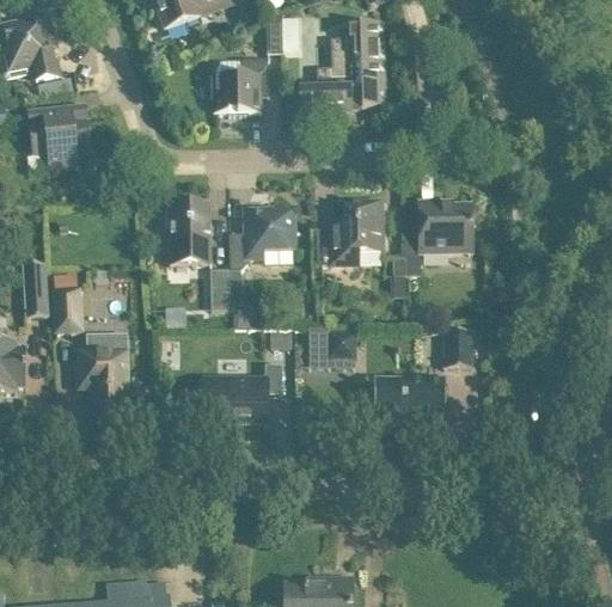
[(153,0),(164,29),(187,20),(200,16),(240,0),(153,0)]
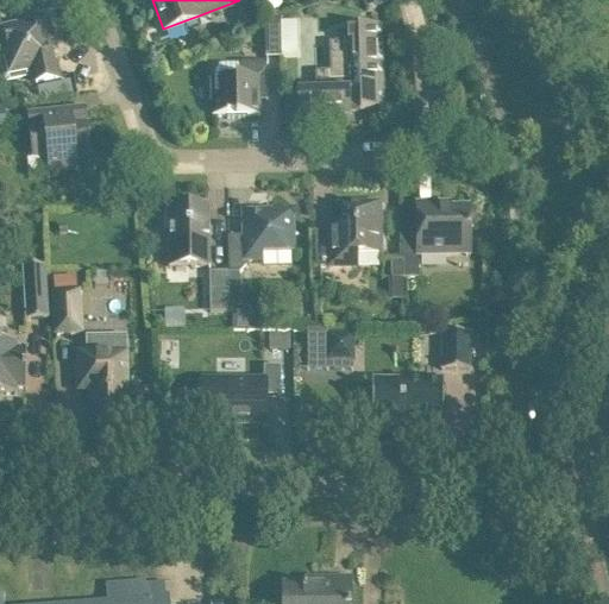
[(353,0),(364,12),(378,0),(353,0)]
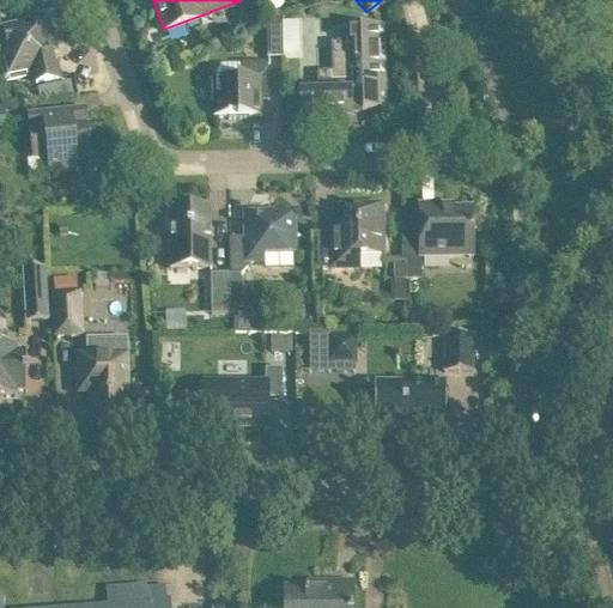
[(24,17),(25,22),(1,26),(6,49),(7,54),(0,54),(0,55),(4,77),(28,72),(26,65),(30,64),(34,80),(61,76),(58,59),(53,60),(47,35),(52,34),(47,12),(24,17)]
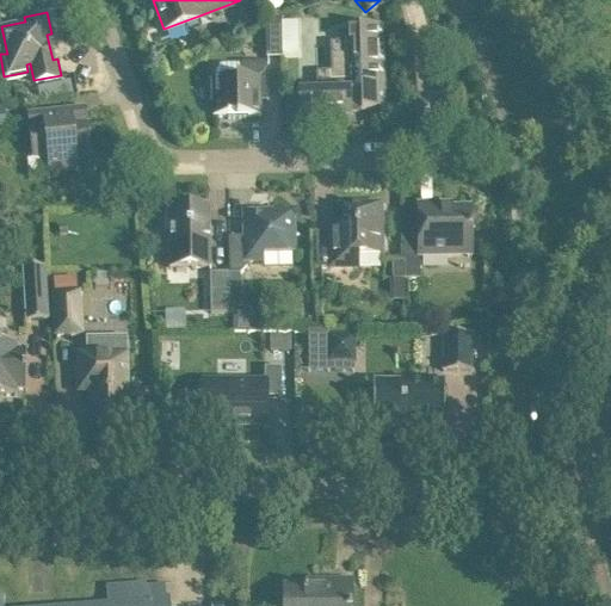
[(266,54),(281,54),(281,14),(266,19),(266,54)]
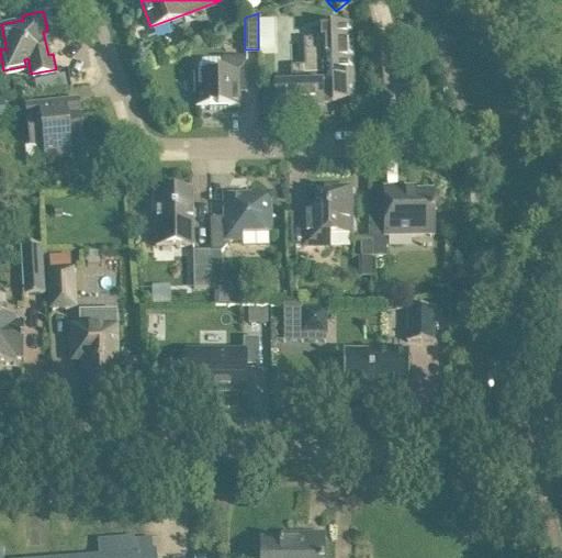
[(276,43),(278,15),(260,15),(259,42),(276,43)]
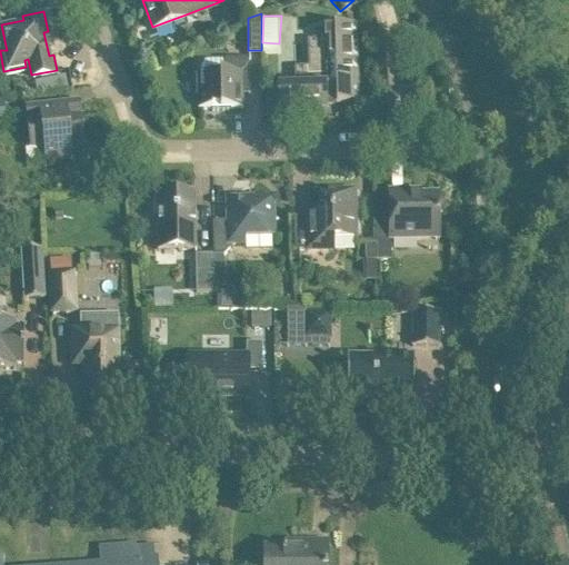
[(307,36),(308,63),(293,63),(295,82),(277,82),(278,105),(327,103),(327,95),(336,95),(336,98),(358,98),(356,20),(333,21),(333,25),(323,25),(323,36),(307,36)]
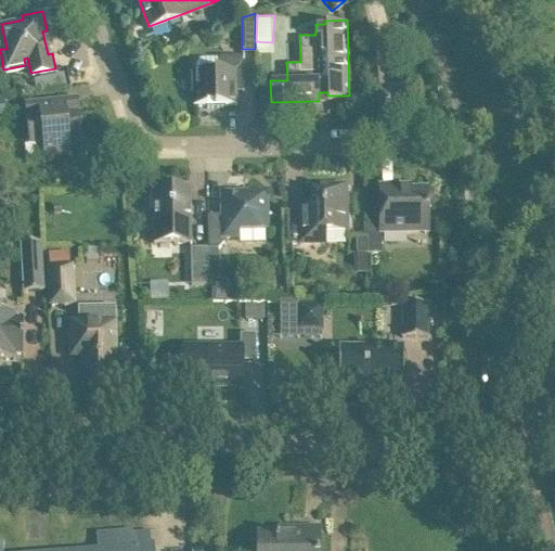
[(193,69),(190,69),(191,89),(193,89),(193,103),(206,103),(206,105),(226,105),(226,103),(236,102),(236,94),(236,85),(244,85),(243,63),(243,53),(241,53),(219,53),(201,54),(195,61),(195,64),(196,68),(193,68),(193,69)]
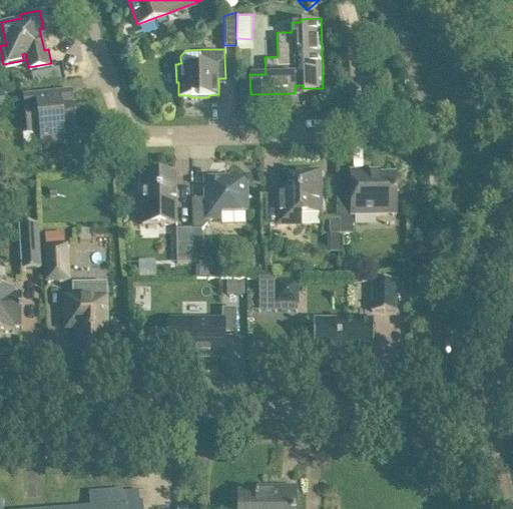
[(59,68),(47,70),(49,83),(61,81),(59,68)]
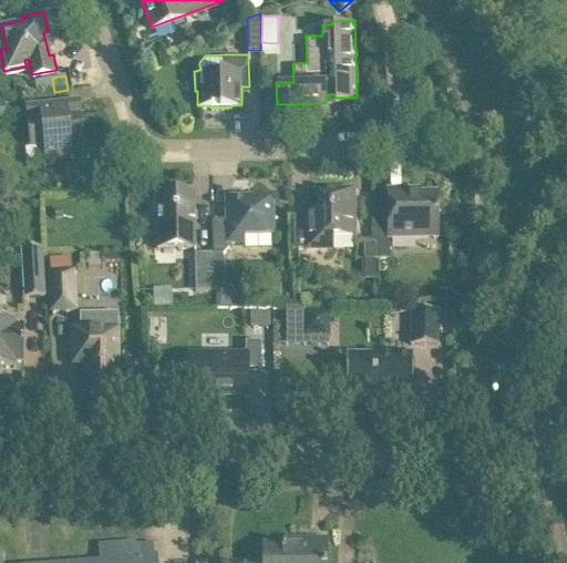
[(40,114),(27,115),(30,144),(44,142),(45,155),(50,155),(72,153),(71,140),(84,137),(81,110),(68,112),(66,99),(44,100),(39,101),(40,114)]
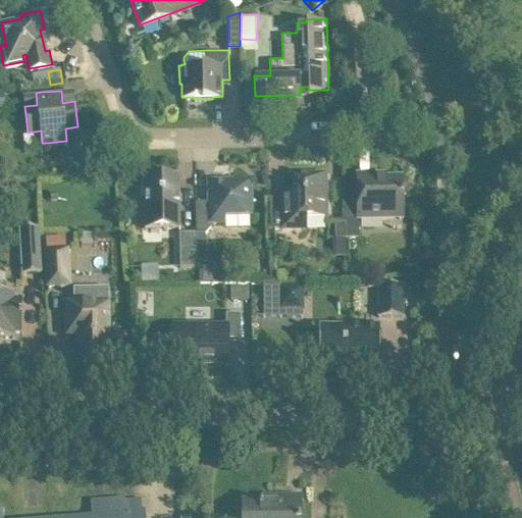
[(376,171),(357,171),(357,192),(357,194),(357,216),(358,216),(382,216),(403,216),(402,174),(376,175),(376,171)]
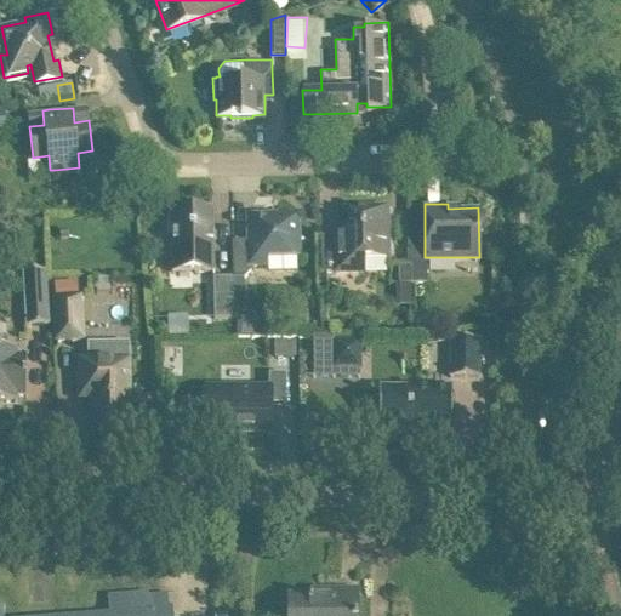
[(322,250),(320,269),(363,268),(363,255),(387,255),(387,229),(386,205),(349,205),(349,211),(349,226),(335,226),(335,233),(322,233),(322,250)]
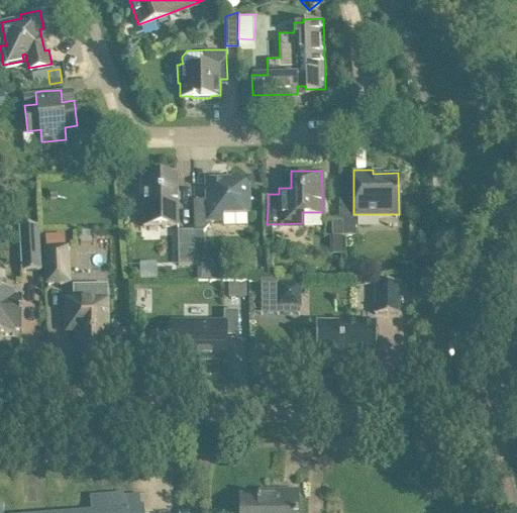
[(207,178),(207,184),(207,198),(193,198),(194,227),(203,227),(211,218),(218,218),(222,214),(222,212),(248,211),(247,183),(236,172),(231,177),(207,178)]
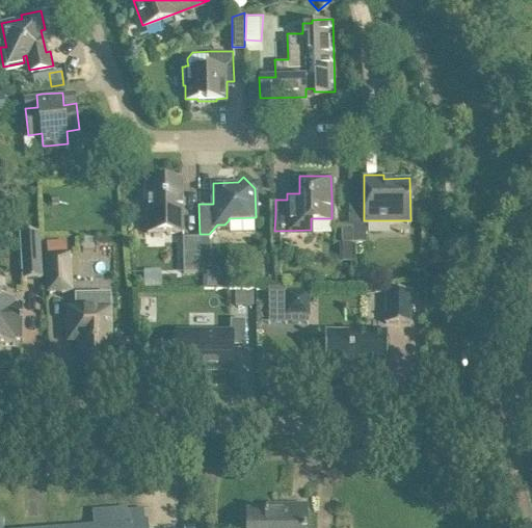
[(143,198),(147,198),(148,231),(183,230),(182,199),(182,178),(142,179),(143,198)]
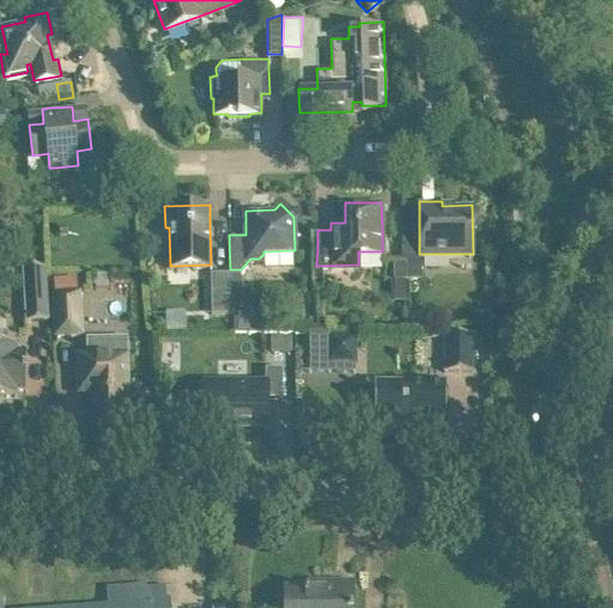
[(405,265),(405,257),(393,259),(393,277),(406,277),(405,265)]
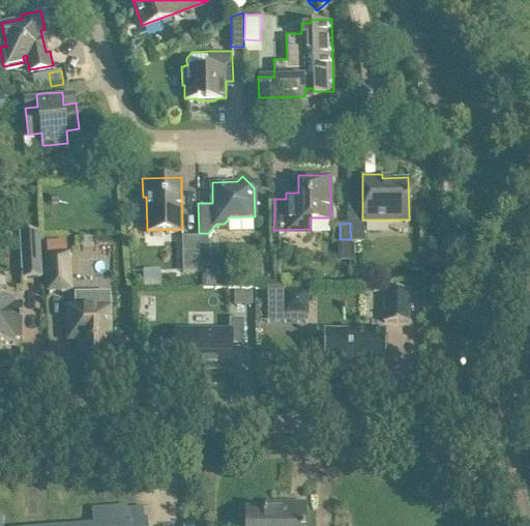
[(42,274),(39,228),(19,229),(22,275),(42,274)]
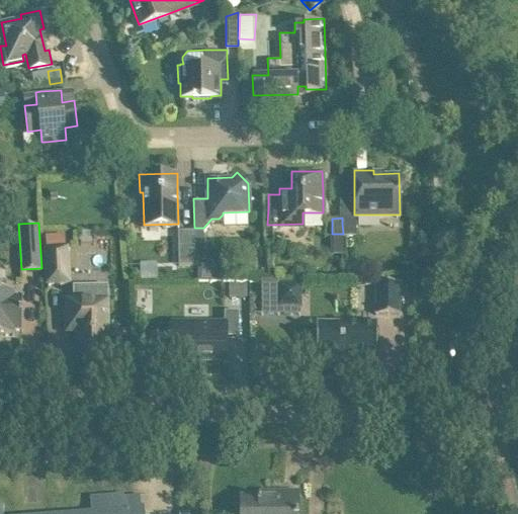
[(356,223),(342,224),(343,234),(356,234),(356,223)]
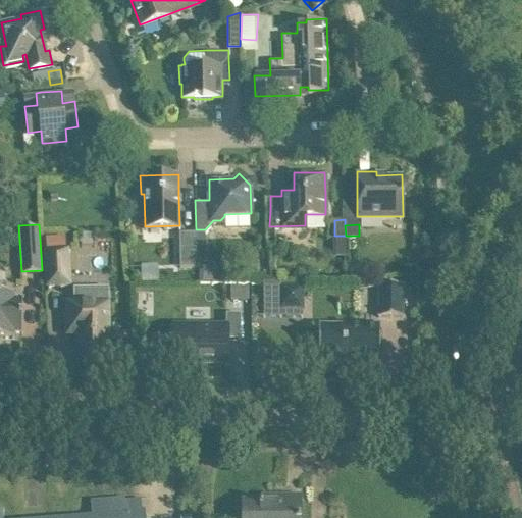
[(196,229),(179,230),(179,265),(197,264),(196,229)]
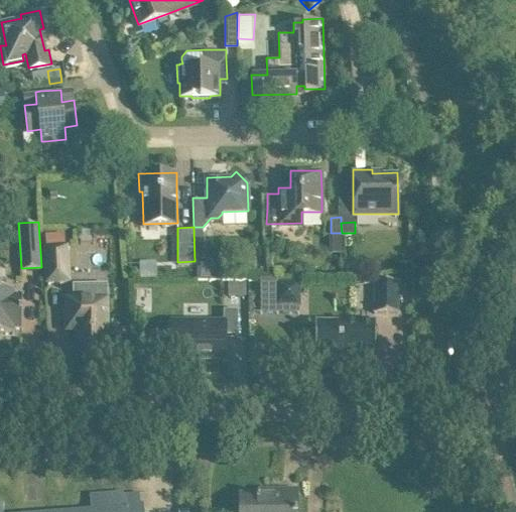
[(44,281),(70,280),(68,243),(43,244),(44,281)]
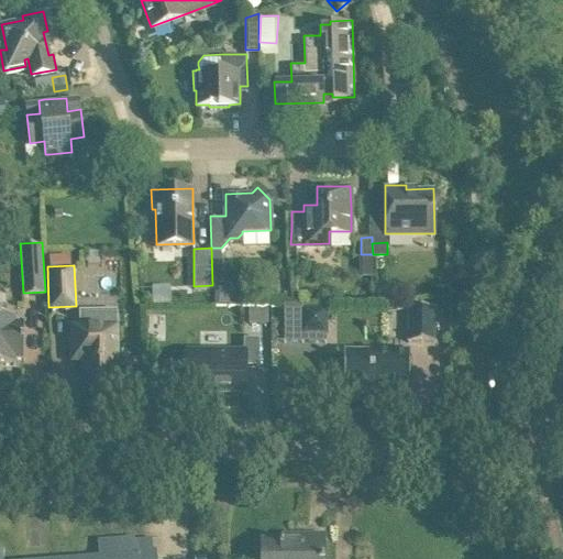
[(228,285),(214,285),(214,300),(229,300),(228,285)]
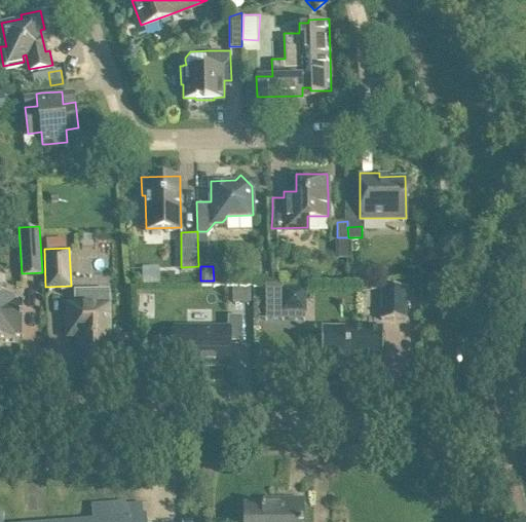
[(0,338),(14,338),(14,333),(22,333),(23,333),(23,298),(15,298),(15,293),(5,293),(6,283),(0,283),(0,338)]
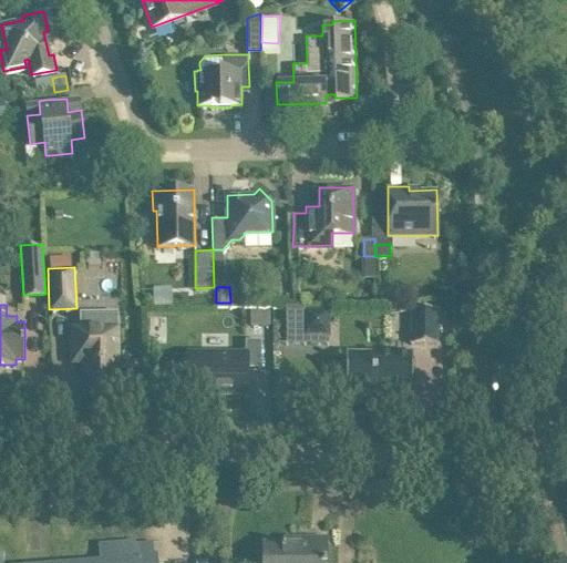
[(327,305),(305,305),(305,329),(328,329),(327,305)]
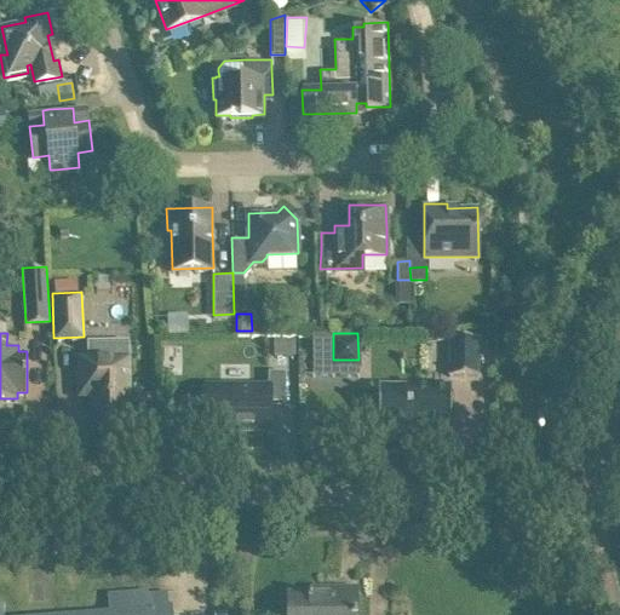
[(449,373),(478,373),(478,335),(449,335),(449,373)]
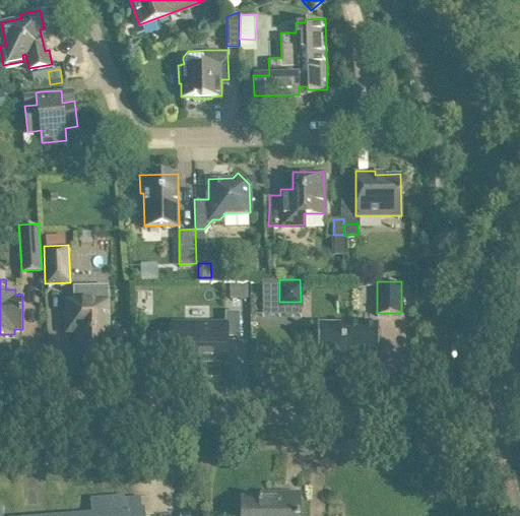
[(73,299),(66,299),(66,331),(76,330),(76,353),(85,352),(85,358),(99,358),(99,352),(109,352),(107,283),(73,284),(73,299)]
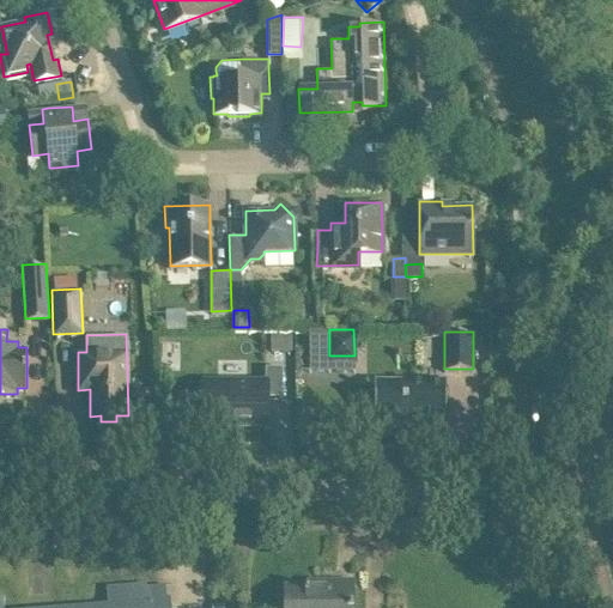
[(272,334),(272,348),(291,348),(291,334),(272,334)]
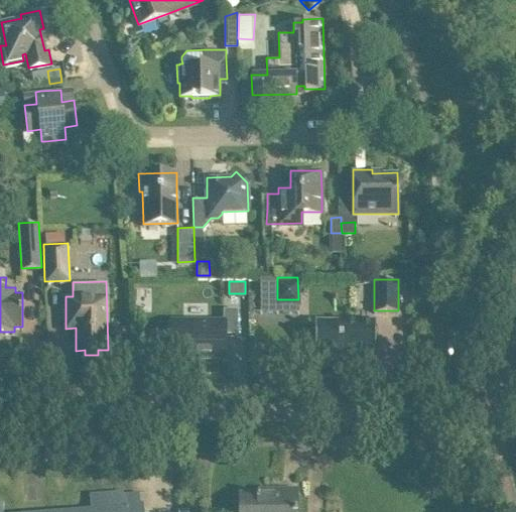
[(172,320),(171,356),(225,356),(225,333),(238,333),(238,307),(224,307),(224,320),(172,320)]
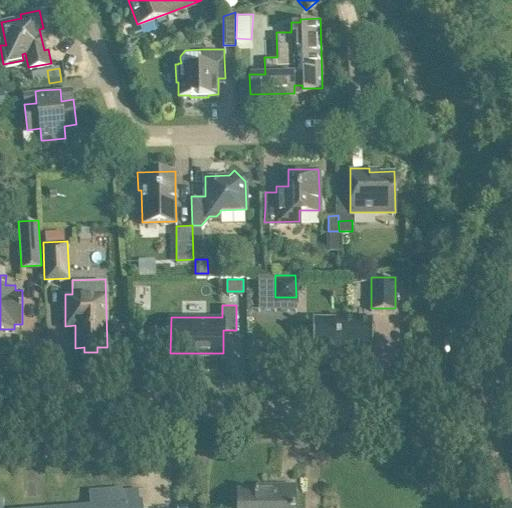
[(372,317),(312,317),(312,326),(309,330),(309,339),(312,343),(312,353),(317,353),(317,357),(340,357),(340,353),(372,353),(372,317)]
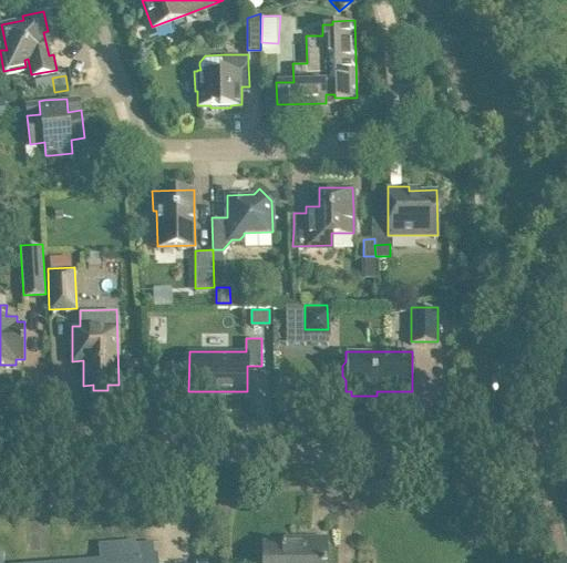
[(295,538),(295,543),(264,543),(264,562),(325,562),(326,538),(295,538)]
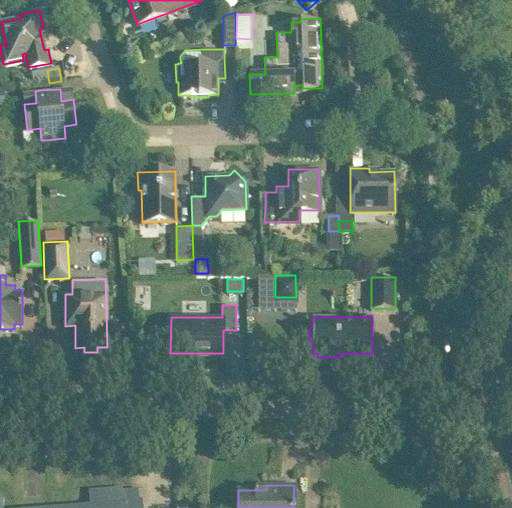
[(12,507),(142,507),(142,498),(108,501),(107,487),(88,488),(90,502),(12,507)]
